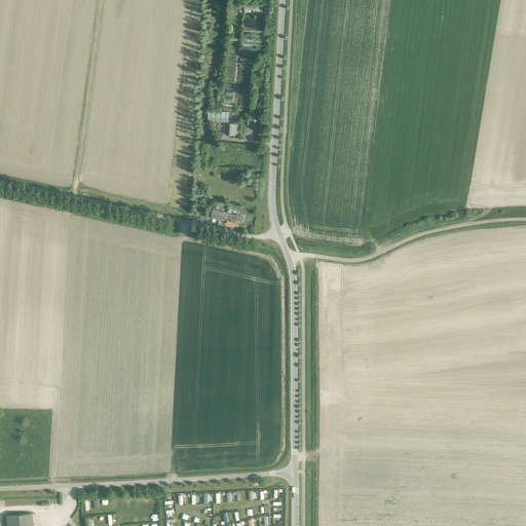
[(269,6),(246,4),(245,12),(268,14),(269,6)]
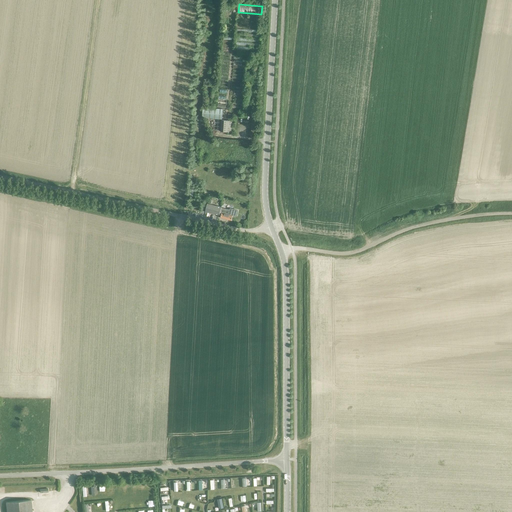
[(202,118),(222,119),(223,109),(203,108),(202,118)]
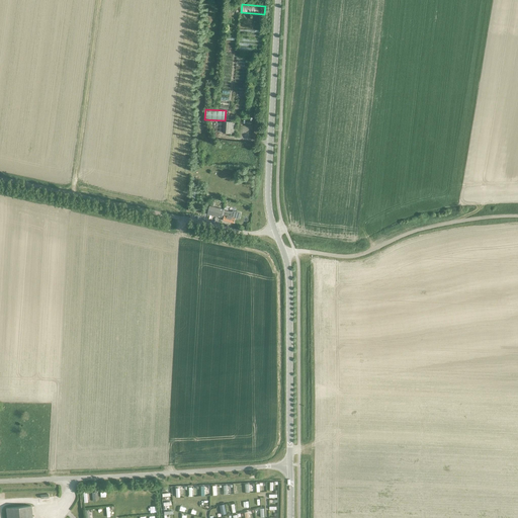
[(225,121),(224,133),(234,134),(235,122),(225,121)]
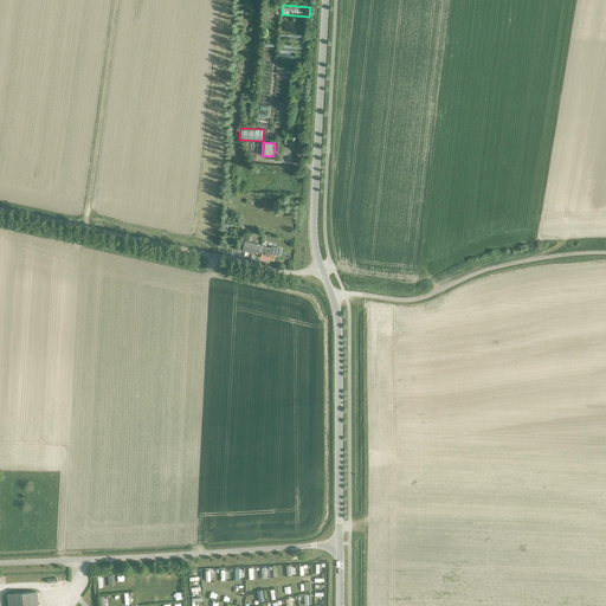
[(246,242),(244,251),(250,252),(259,255),(260,253),(262,245),(252,243),(250,242),(246,242)]
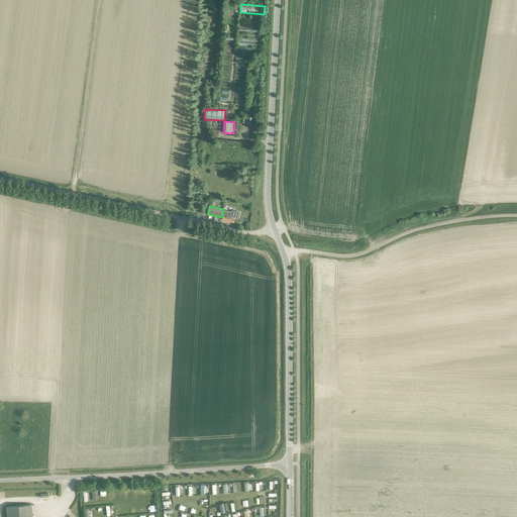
[(223,209),(222,216),(223,216),(222,220),(233,223),(235,217),(238,218),(240,212),(232,210),(231,211),(223,209)]
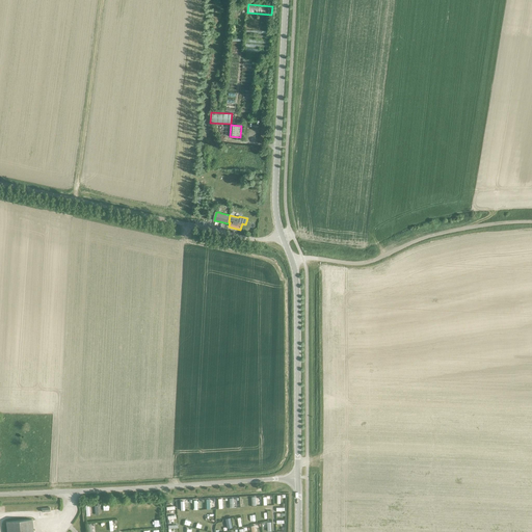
[(6,522),(6,531),(32,531),(32,520),(6,522)]
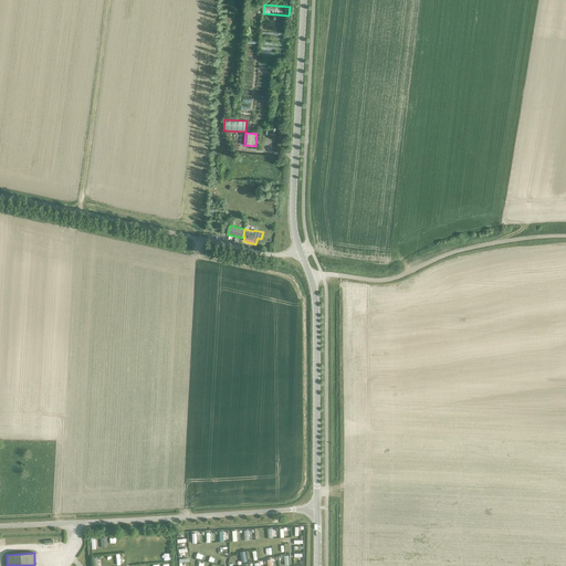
All buildings are outlined.
